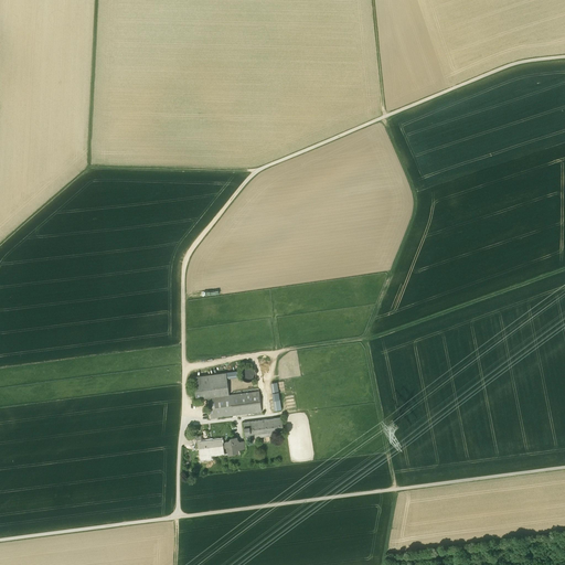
[(208,397),(228,395),(226,380),(226,373),(193,377),(196,400),(208,397)]
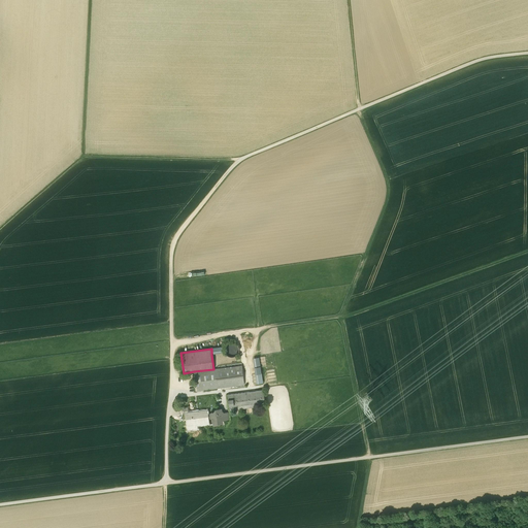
[(263,383),(259,358),(253,359),(257,384),(263,383)]
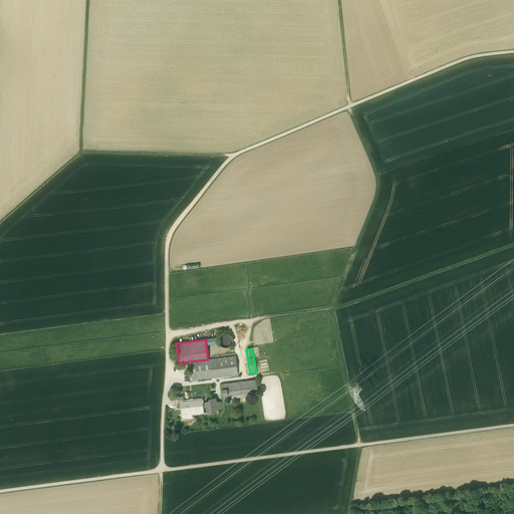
[(235,355),(208,359),(189,361),(192,380),(238,374),(235,355)]
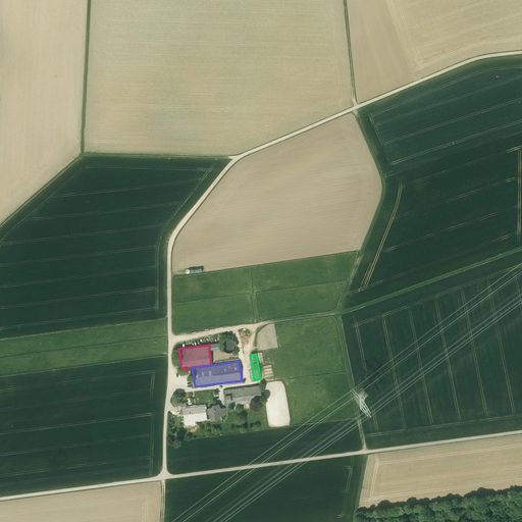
[(260,385),(225,390),(227,406),(262,401),(260,385)]
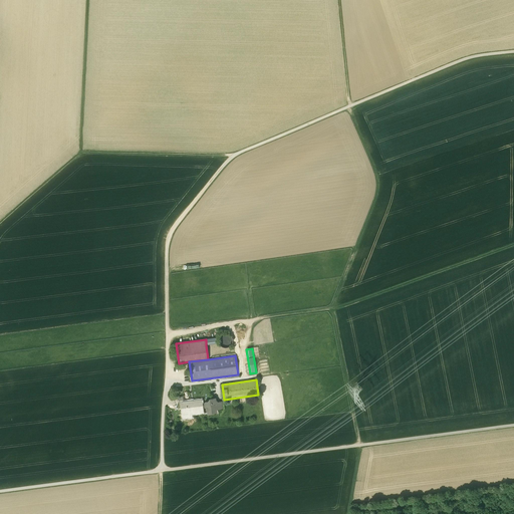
[(223,409),(222,402),(218,403),(217,401),(216,401),(216,399),(210,399),(210,400),(208,402),(206,402),(204,403),(205,408),(206,408),(207,414),(217,413),(217,410),(223,409)]
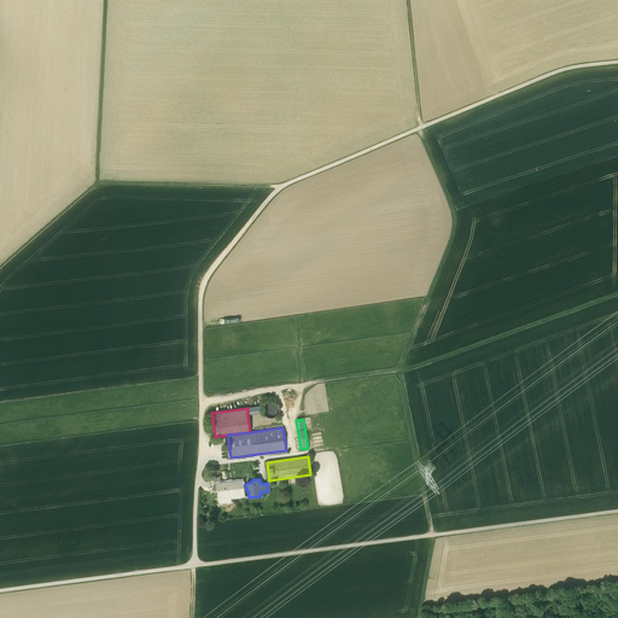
[(245,496),(243,481),(221,483),(217,483),(217,484),(220,503),(232,502),(231,497),(245,496)]
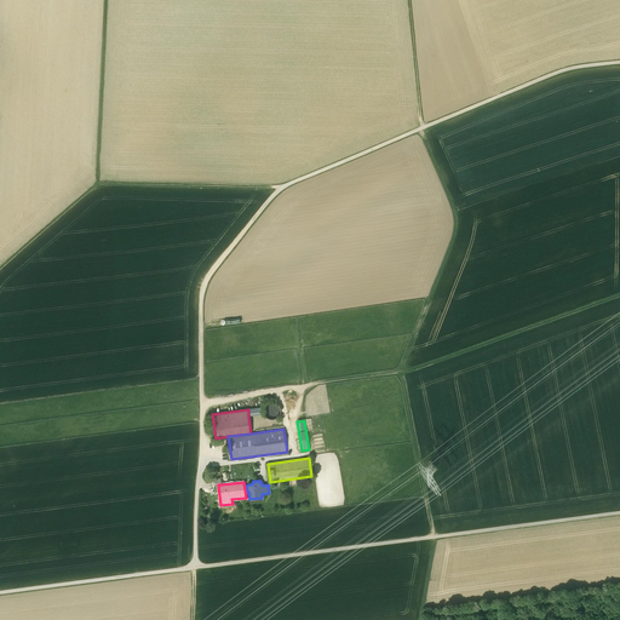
All buildings are outlined.
